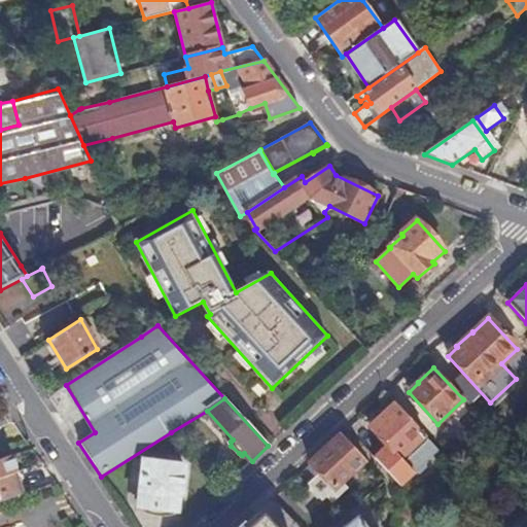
[(370,428),(378,437),(388,448),(376,459),(386,470),(402,489),(403,482),(412,473),(413,476),(414,473),(415,473),(419,475),(426,468),(425,463),(438,451),(395,402),(379,418),(379,419),(370,428)]
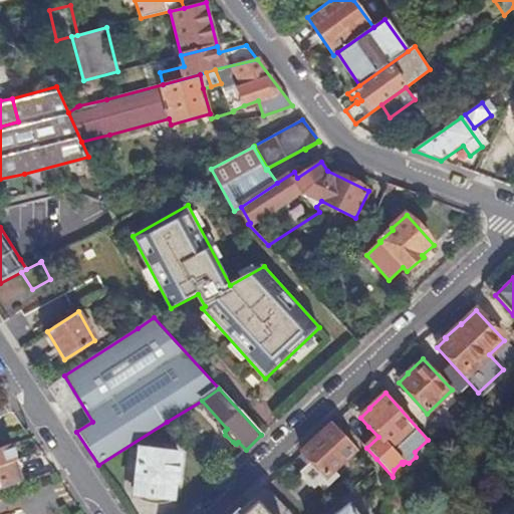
[(335,469),(344,480),(365,460),(333,424),(302,453),(325,479),(335,469)]
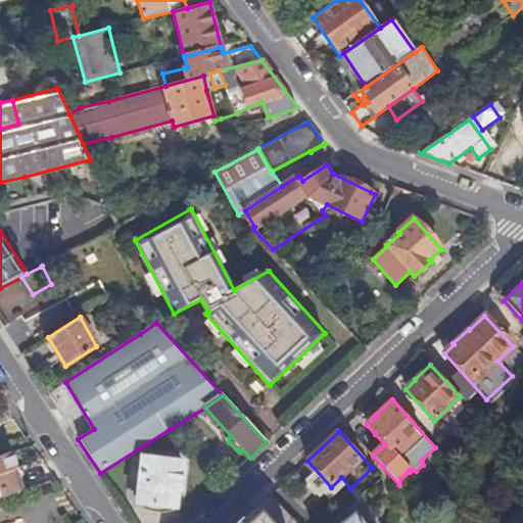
[(0,456),(0,474),(12,471),(17,469),(17,468),(12,452),(0,456)]
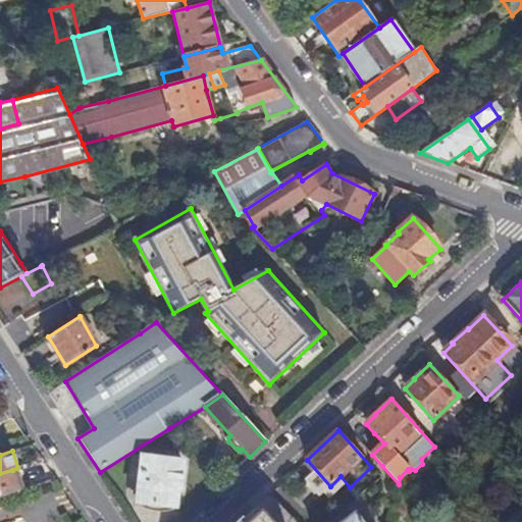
[(183,477),(181,476),(183,463),(137,457),(135,473),(141,473),(137,501),(137,503),(139,504),(141,507),(145,509),(148,510),(153,512),(160,513),(164,513),(166,513),(169,512),(170,511),(172,509),(175,507),(176,505),(177,489),(180,490),(183,477)]
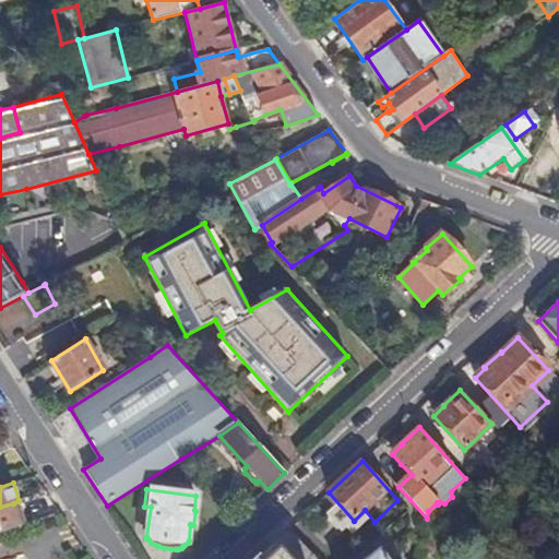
[(0,531),(21,524),(13,503),(0,507),(0,531)]
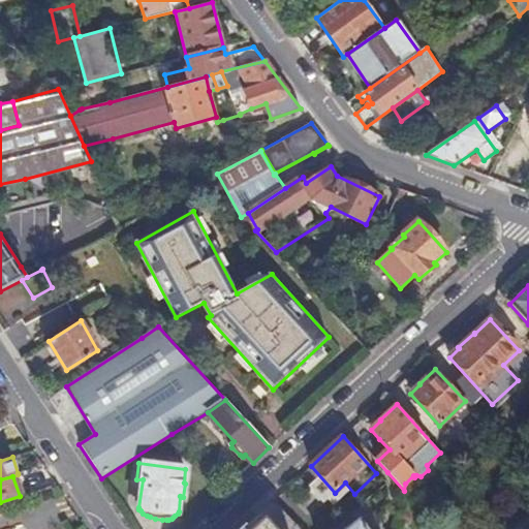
[(299,528),(273,501),(247,525),(243,528),(299,528)]
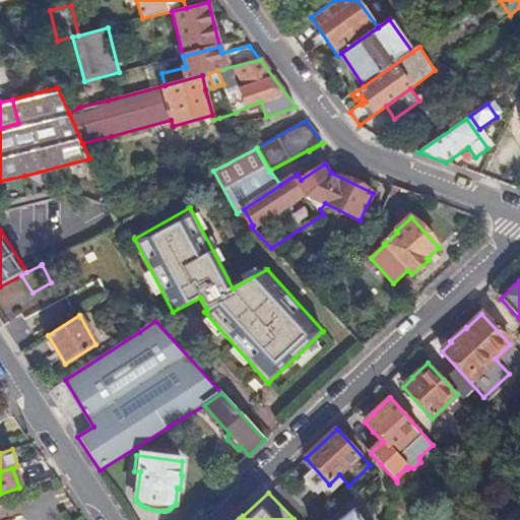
[(360,519),(352,510),(339,519),(360,519)]
